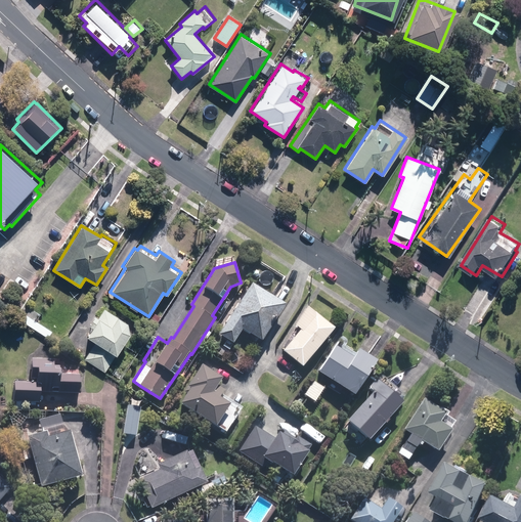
[(256,281),(254,285),(252,283),(219,334),(233,342),(242,330),(261,342),(285,304),(266,292),(267,289),(256,281)]
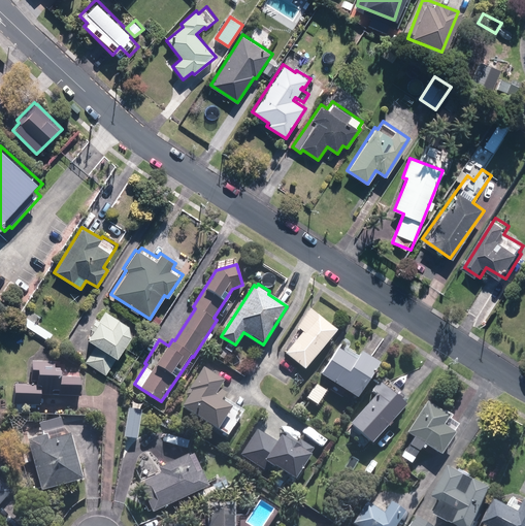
[(54,333),(38,323),(42,316),(26,304),(21,311),(18,318),(50,339),(54,333)]
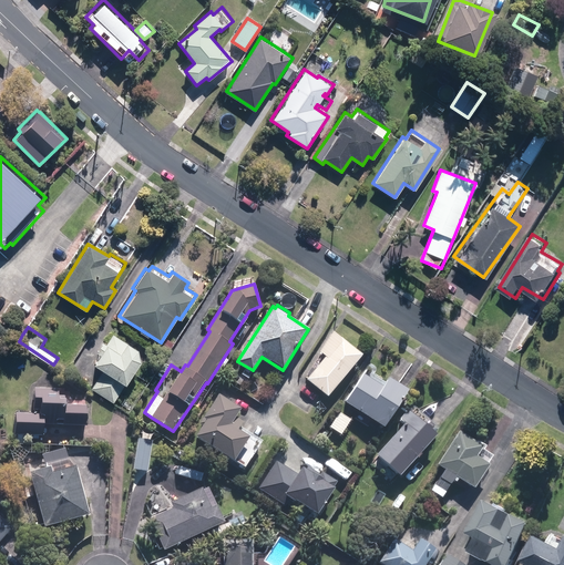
[(316,369),(307,380),(327,397),(362,356),(334,331),(307,361),(316,369)]
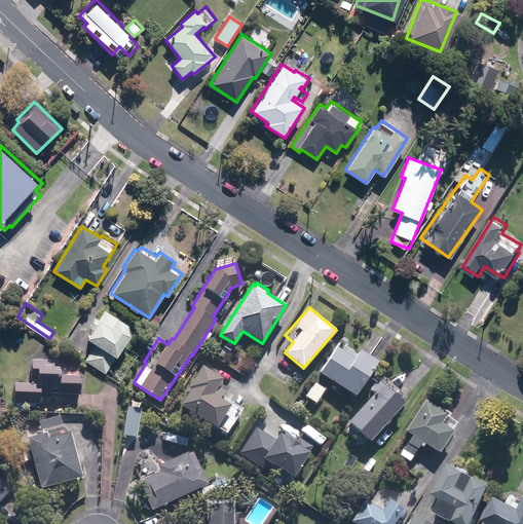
[(108,373),(117,357),(129,334),(128,323),(105,309),(96,327),(92,326),(85,339),(94,344),(84,360),(108,373)]
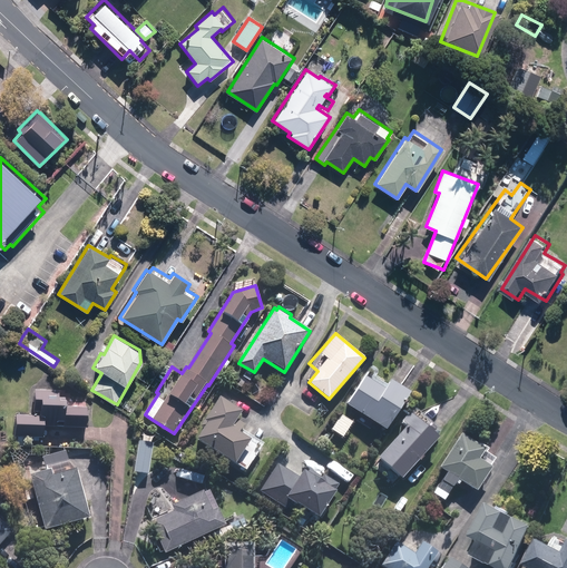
[(346,404),(360,413),(355,420),(369,430),(373,423),(384,431),(411,393),(390,380),(389,381),(378,373),(379,372),(373,366),(346,404)]
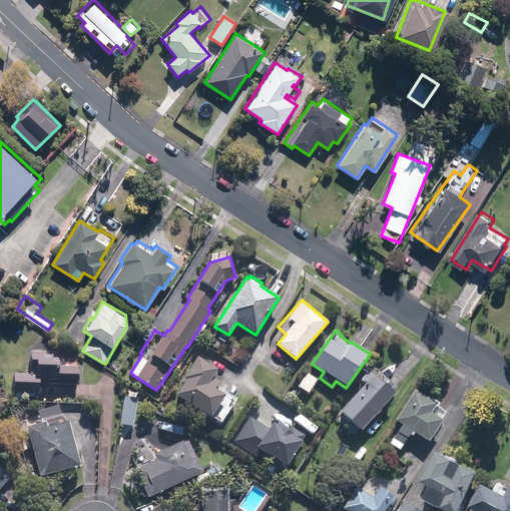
[(14,373),(14,394),(39,394),(40,381),(79,382),(79,366),(59,365),(59,358),(52,357),(53,351),(30,350),(29,363),(33,363),(32,373),(14,373)]
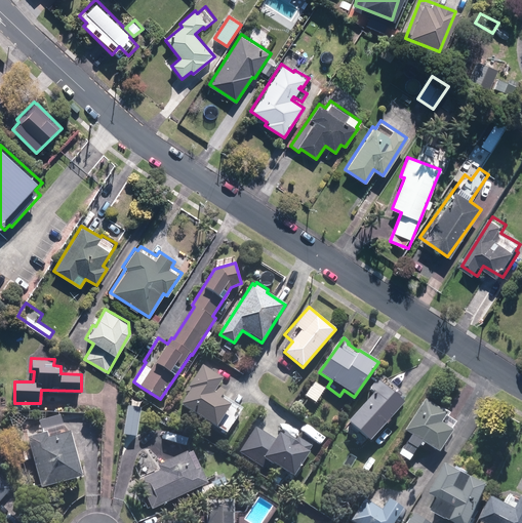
[(217,385),(221,378),(201,366),(187,389),(189,391),(178,406),(213,429),(214,428),(226,435),(244,406),(234,400),(233,402),(223,396),(226,390),(217,385)]
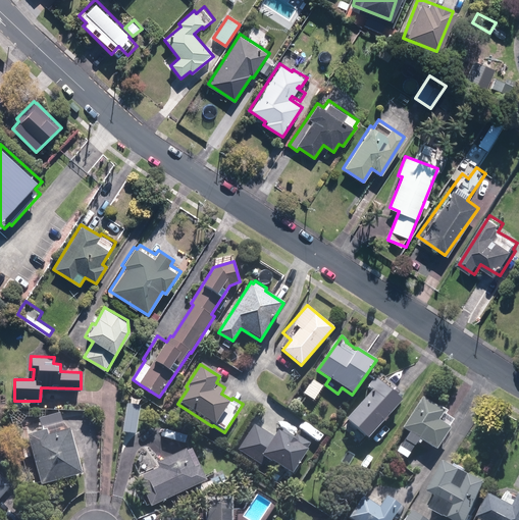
[(366,385),(371,391),(345,419),(365,438),(401,401),(380,382),(374,376),(366,385)]
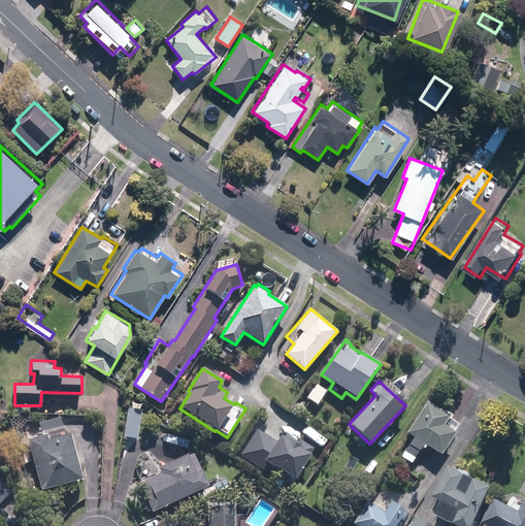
[(133,401),(132,406),(130,406),(126,435),(138,437),(142,413),(148,414),(149,403),(133,401)]
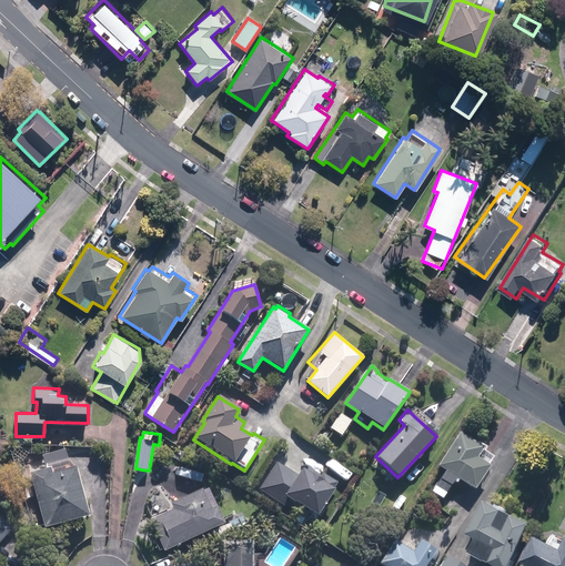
[(432,492),(442,498),(455,477),(474,489),(496,455),(460,432),(437,465),(445,471),(432,492)]
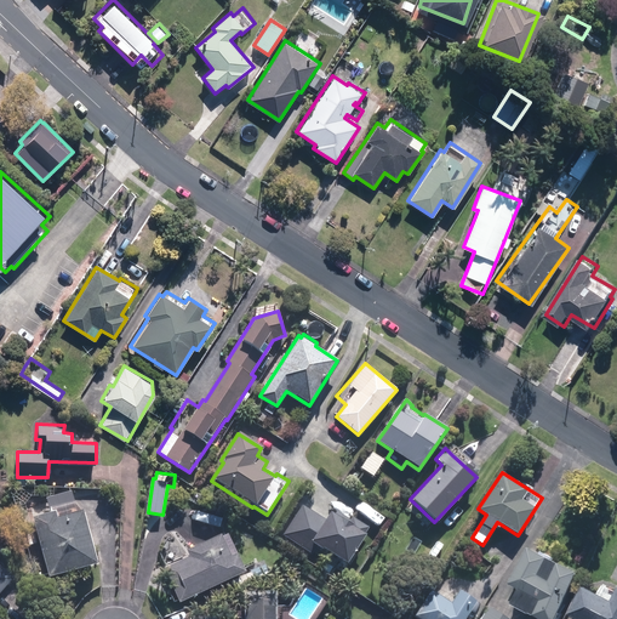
[(32,545),(36,544),(47,579),(96,564),(74,489),(45,498),(47,504),(27,509),(32,528),(27,529),(32,545)]
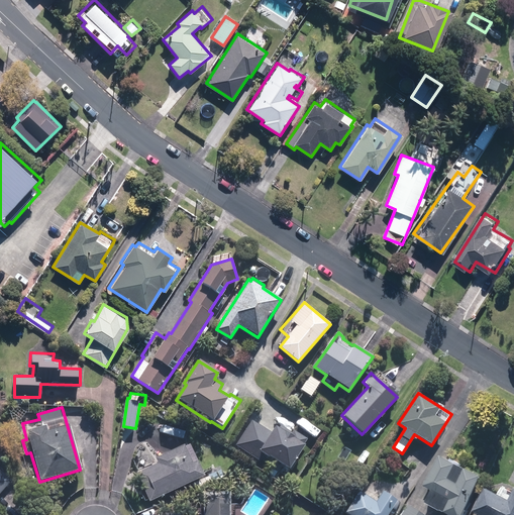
[(271,431),(253,419),(236,443),(255,456),(259,453),(267,458),(268,457),(287,471),(309,439),(295,429),(293,431),(282,423),(277,429),(274,427),(271,431)]
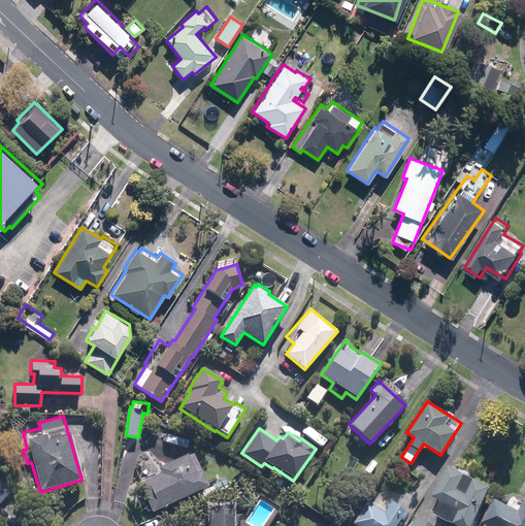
[(156,474),(139,482),(153,512),(166,506),(208,487),(192,452),(154,469),(156,474)]
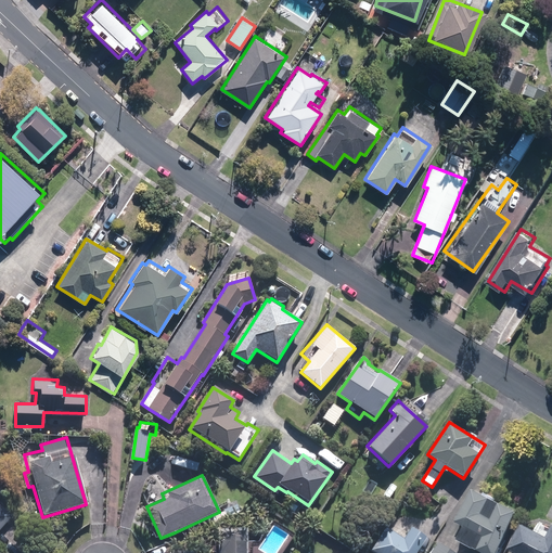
[(0,479),(0,530),(14,515),(0,502),(0,492),(3,490),(7,486),(0,479)]
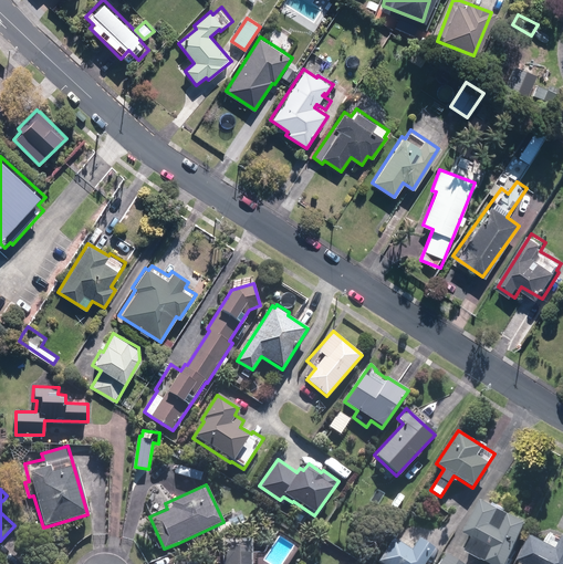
[(476,536),(468,551),(496,563),(509,563),(531,521),(485,499),(468,533),(476,536)]
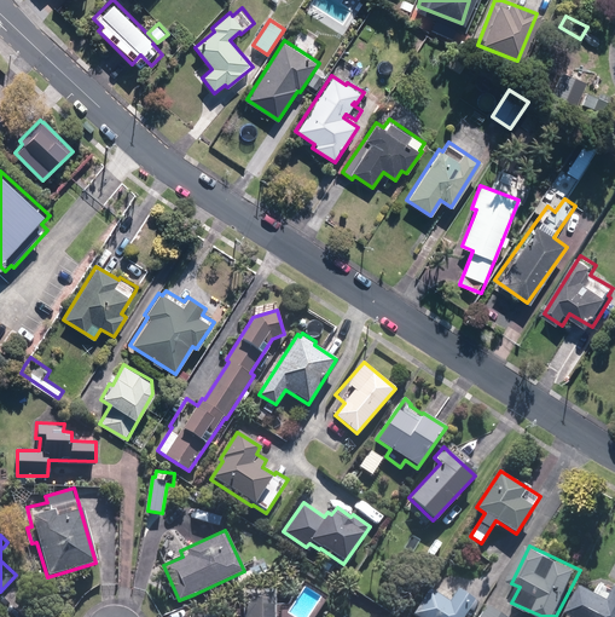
[(265,559),(245,574),(250,581),(271,568),(265,559)]
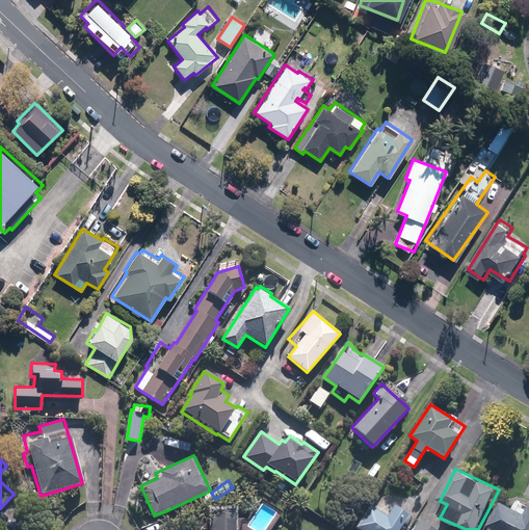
[(528,511),(526,515),(502,502),(490,525),(499,529),(528,529),(528,511)]
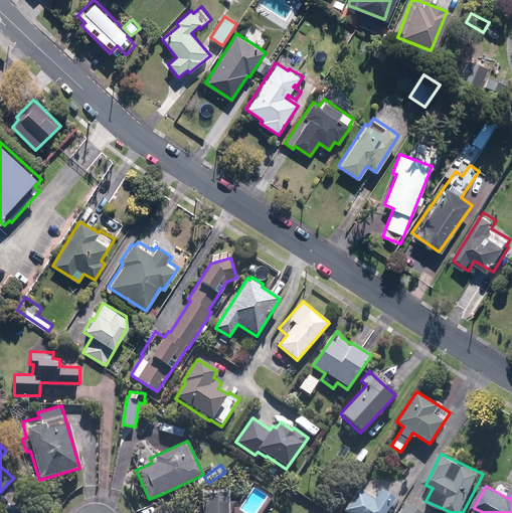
[(383,512),(392,500),(378,490),(371,500),(355,490),(341,511),(344,512),(383,512)]
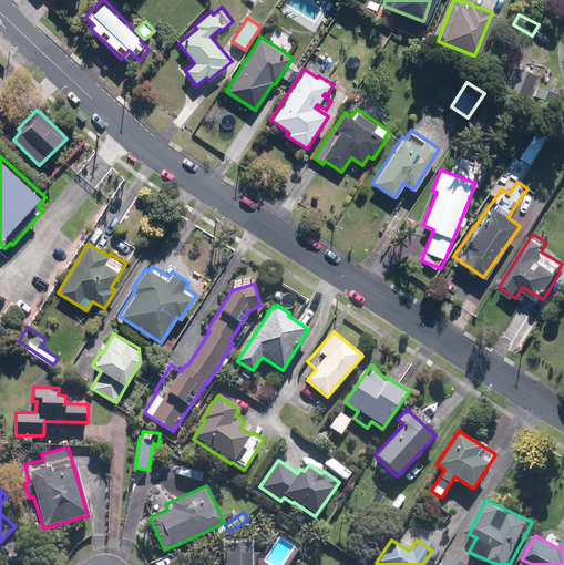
[(249,545),(223,544),(222,564),(192,564),(192,562),(183,562),(183,564),(257,564),(258,552),(249,552),(249,545)]
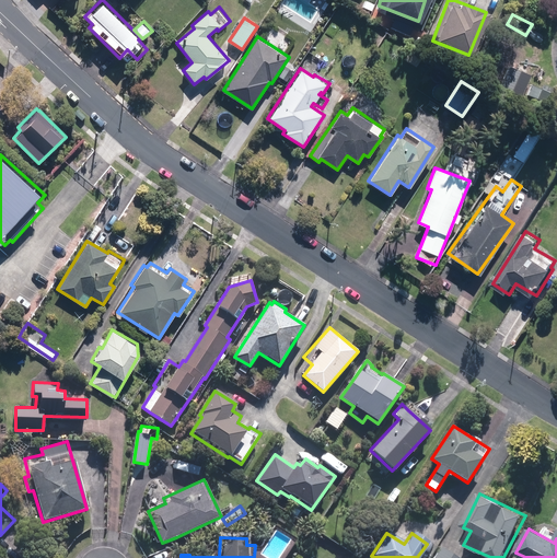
[(464,557),(441,544),(432,557),(464,557)]
